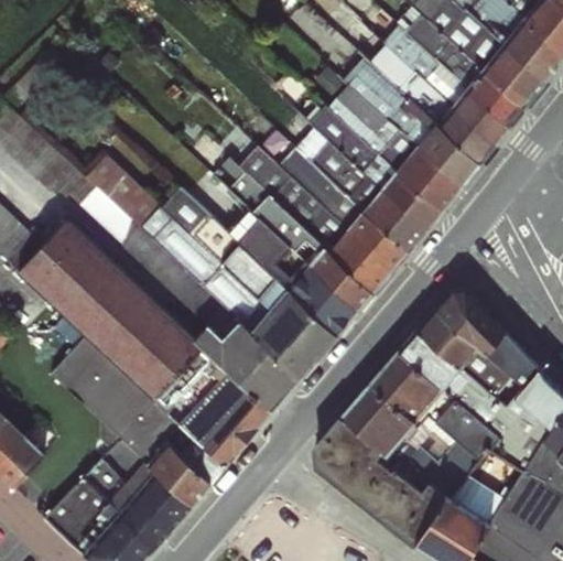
[(457,109),(377,35),(363,23),(345,7),(338,0),(331,0),(322,10),(329,17),(324,21),(364,57),(437,123),(443,127),(456,109),(457,109)]
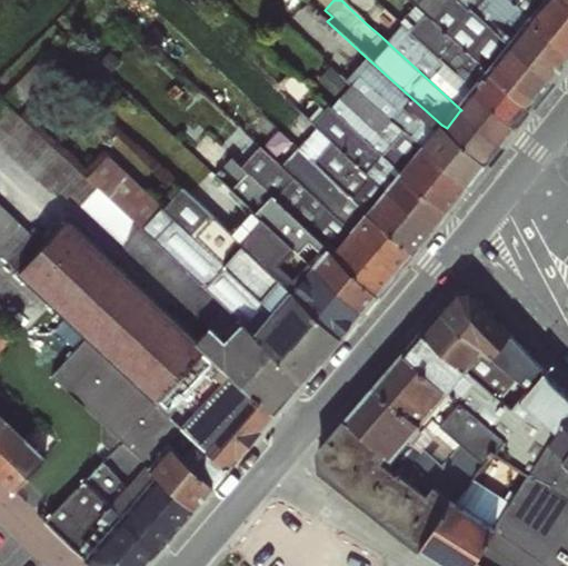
[(354,0),(348,7),(366,23),(378,11),(365,0),(354,0)]
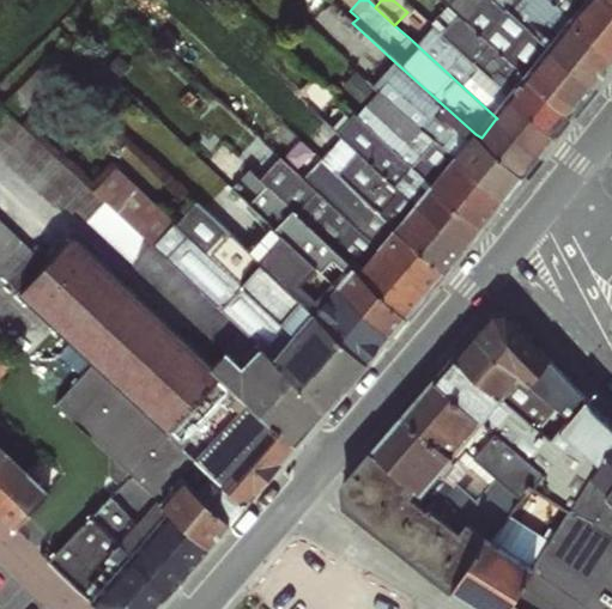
[(527,80),(449,8),(443,13),(426,0),(404,0),(426,20),(513,98),(527,80)]
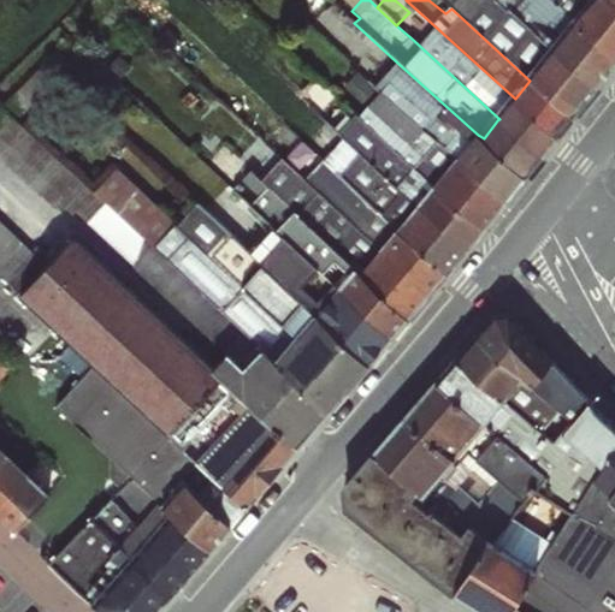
[(554,51),(496,0),(442,0),(451,9),(530,81),(531,79),(553,52),(554,51)]
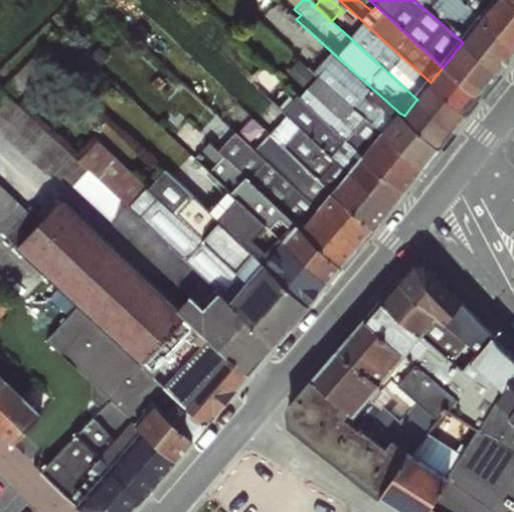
[(481,18),(460,0),(414,0),(463,42),(480,19),(481,18)]
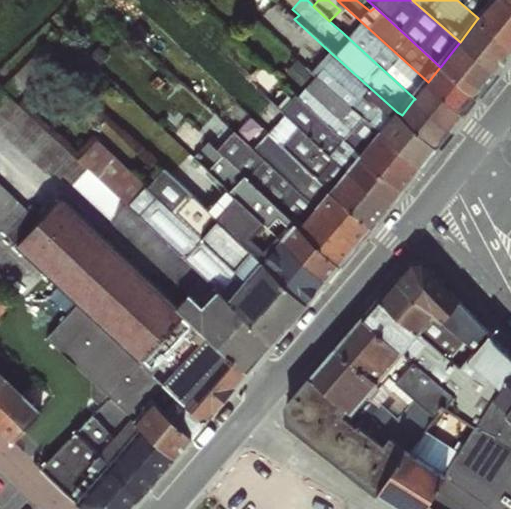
[(457,0),(478,18),(494,0),(457,0)]
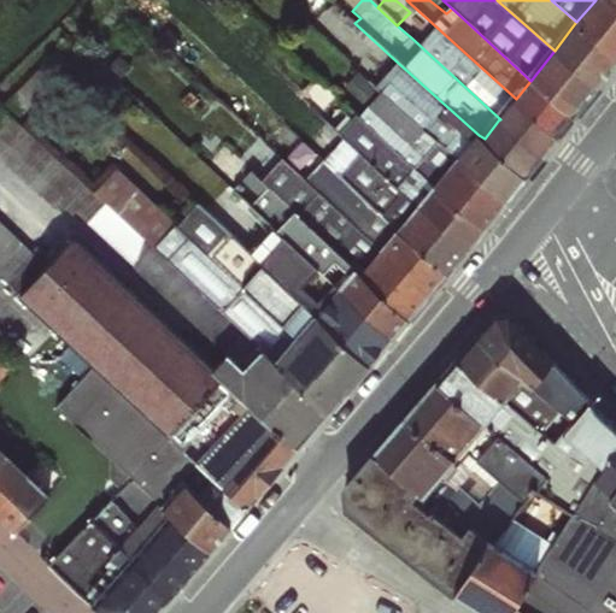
[(575,23),(615,57),(615,0),(596,0),(576,22),(575,23)]
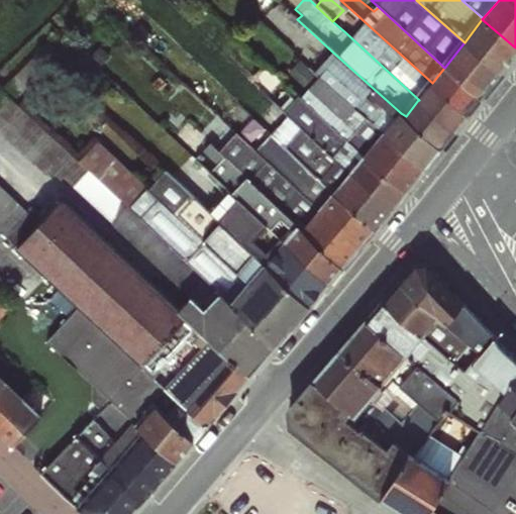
[(432,83),(359,17),(345,32),(419,100),(431,84),(432,83)]
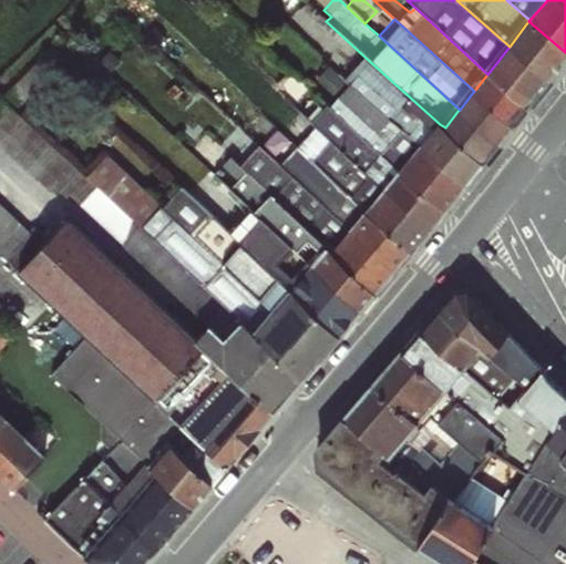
[(508,48),(548,82),(565,60),(565,52),(528,21),(510,47),(508,48)]
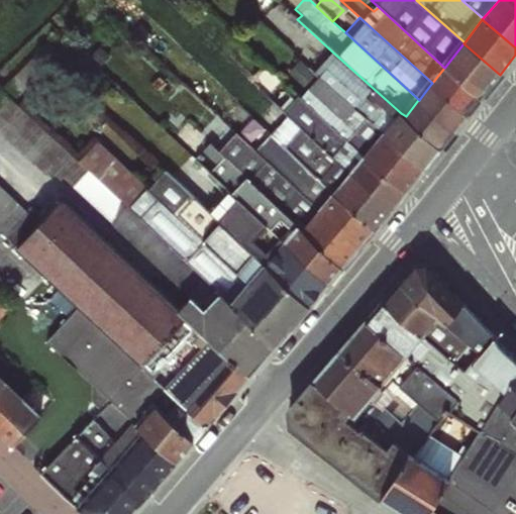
[(445,67),(481,99),(500,75),(463,43),(445,67)]
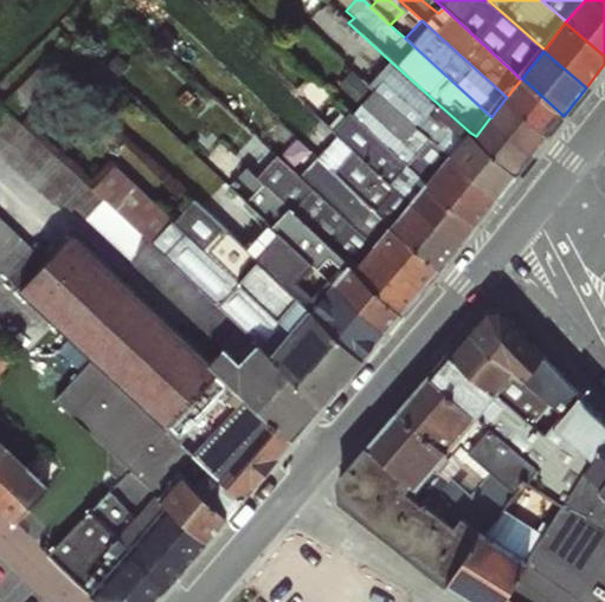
[(118,57),(108,69),(120,81),(130,70),(118,57)]
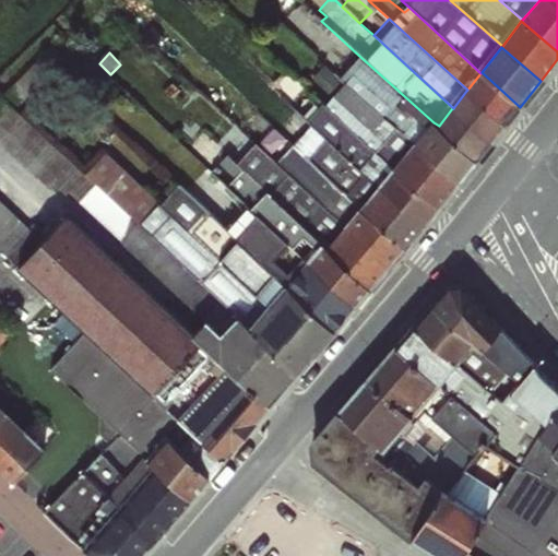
[(434,122),(360,57),(340,80),(345,85),(398,131),(414,144),(434,122)]
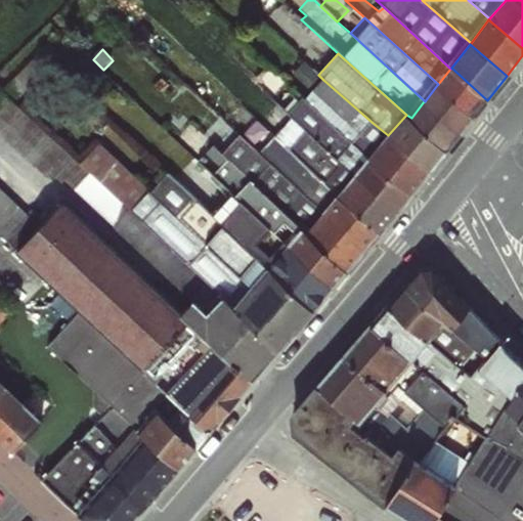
[(323,80),(318,75),(305,62),(293,76),(312,93),(306,101),(368,159),(388,135),(373,123),(323,80)]
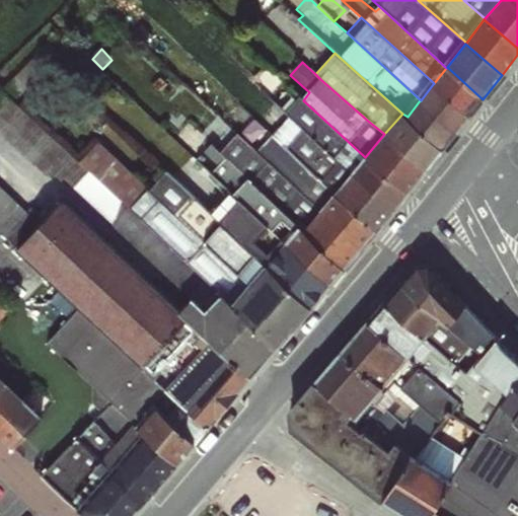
[(433,84),(468,117),(483,99),(447,67),(446,68),(434,83),(433,84)]
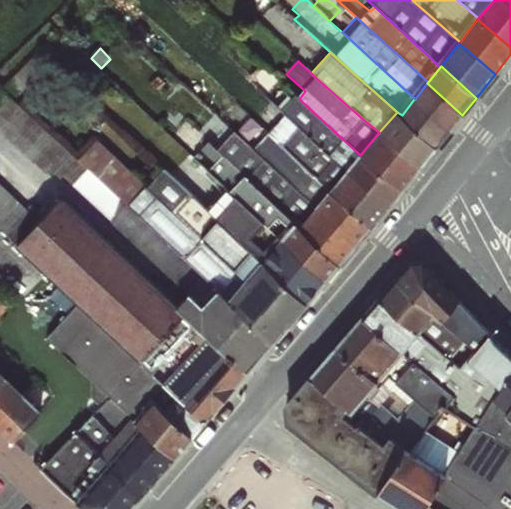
[(158,77),(150,85),(158,94),(166,86),(158,77)]
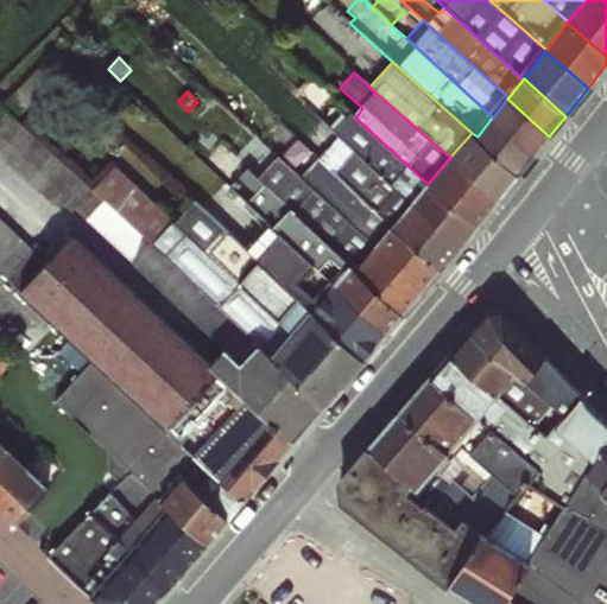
[(492,118),(535,156),(549,137),(507,99),(493,118),(492,118)]
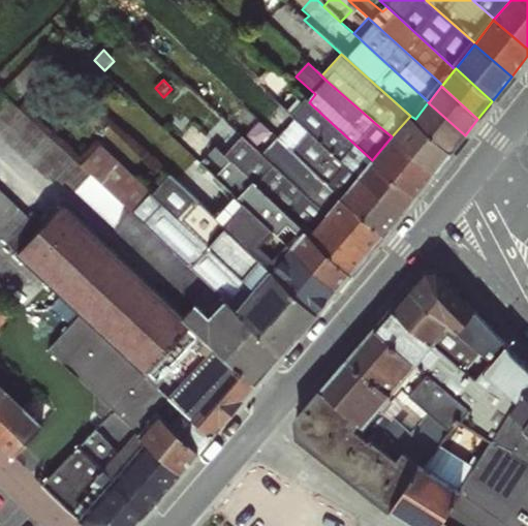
[(372,160),(309,102),(297,90),(291,95),(289,94),(279,105),(290,115),(296,120),(278,141),(290,151),(341,197),(355,181),(372,160)]
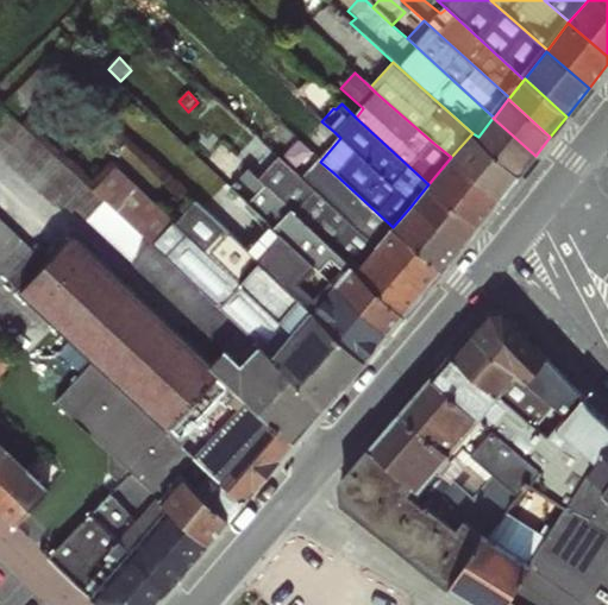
[(242,365),(259,345),(94,193),(17,120),(2,108),(0,111),(0,157),(55,208),(61,203),(73,215),(76,212),(226,350),(242,365)]
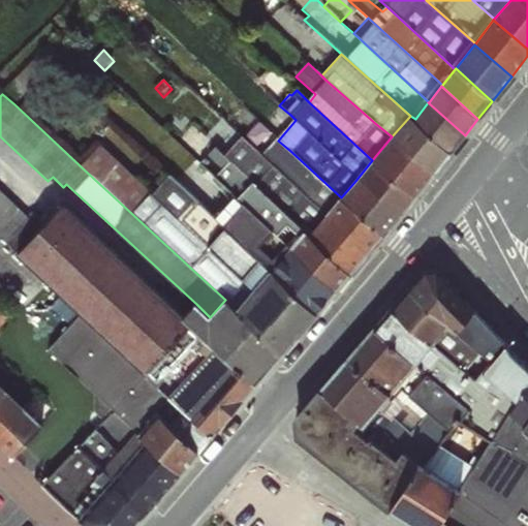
[(415,119),(451,153),(465,135),(428,102),(415,119)]
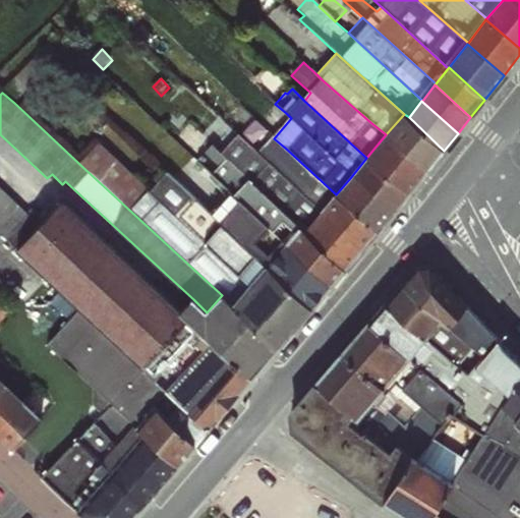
[(386,134),(427,171),(444,151),(409,117),(404,114),(386,134)]
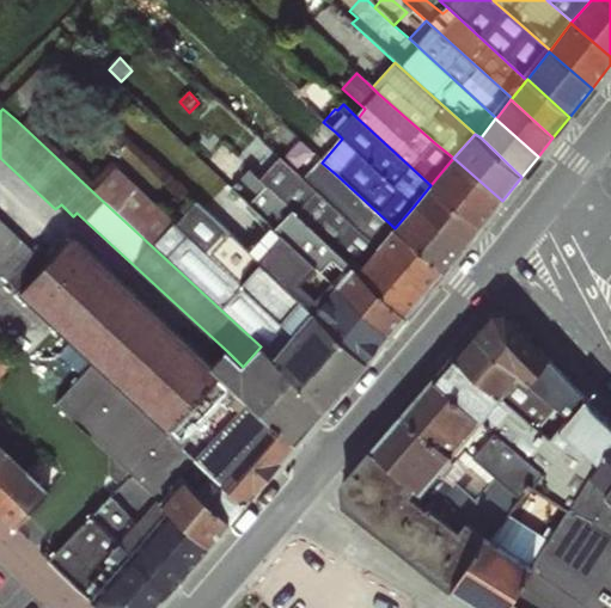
[(336,174),(322,163),(312,172),(315,174),(324,184),(323,185),(365,226),(360,232),(304,180),(275,154),(255,177),(353,268),(359,271),(374,253),(395,228),(336,174)]
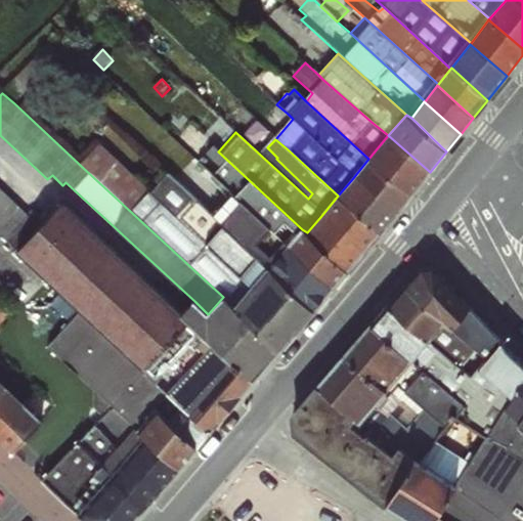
[(368,159),(410,197),(430,172),(388,135),(368,159)]
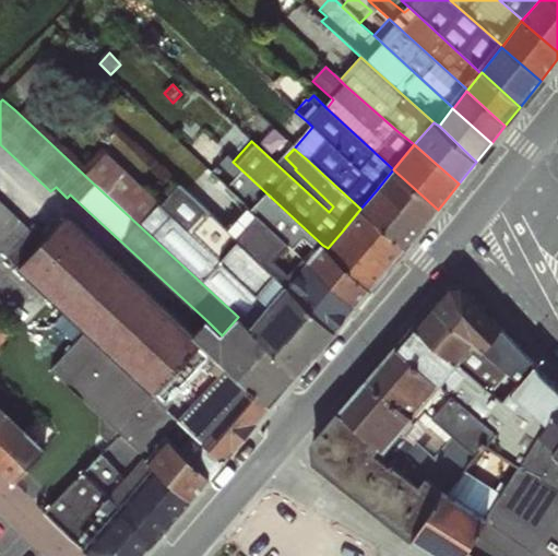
[(250,329),(286,285),(227,231),(182,189),(173,198),(181,208),(177,213),(225,259),(221,263),(159,206),(161,205),(107,155),(86,177),(238,317),(250,329)]
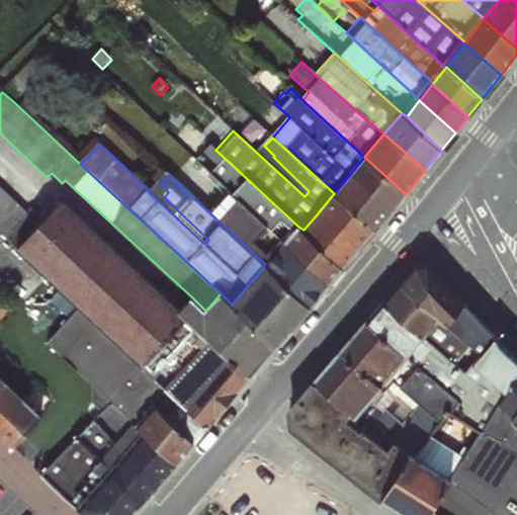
[(298,227),(216,150),(212,146),(205,154),(220,167),(211,175),(229,192),(210,213),(265,264),(279,248),(298,227)]
